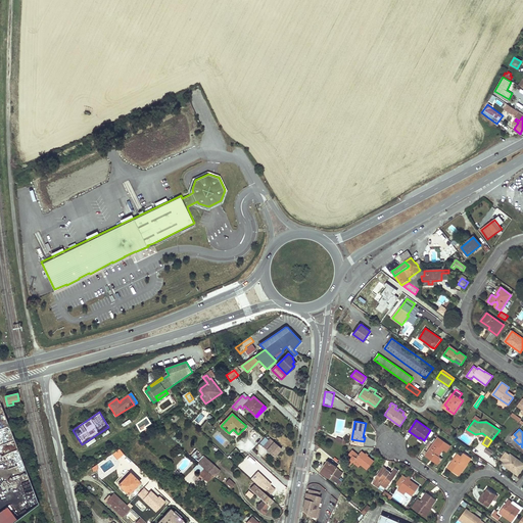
[(87,446),(95,440),(94,437),(85,443),(87,446)]
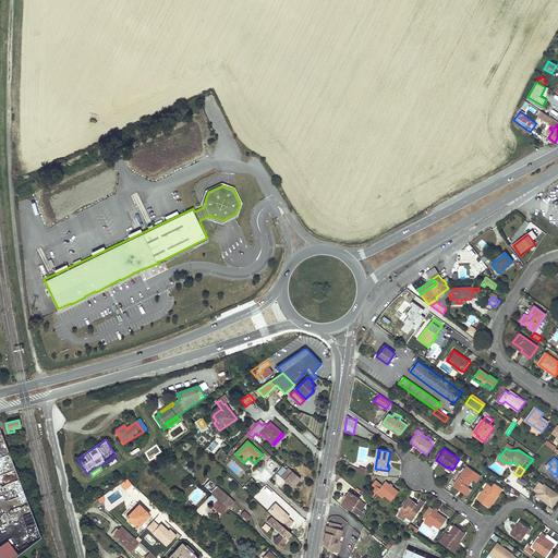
[(468,468),(468,466),(455,485),(461,490),(462,488),(465,490),(468,487),(473,478),(477,482),(477,481),(481,476),(477,473),(474,476),(469,473),(471,470),(468,468)]
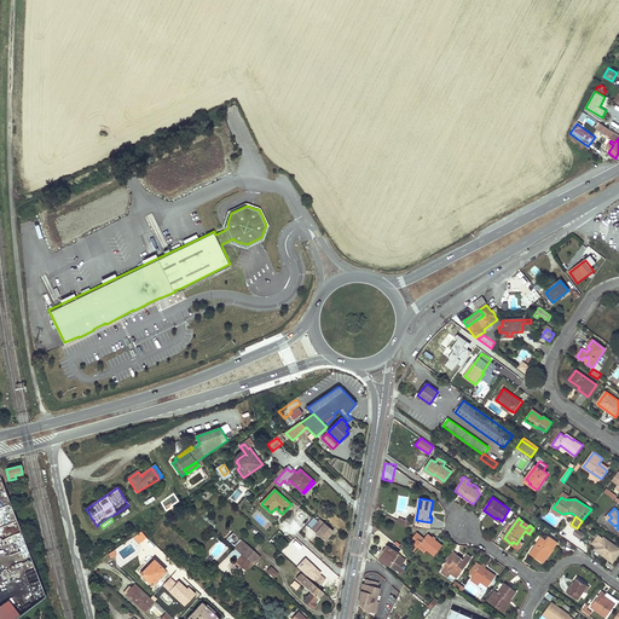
[(316,541),(320,545),(329,536),(317,524),(307,533),(313,539),(313,541),(314,542),(316,541)]
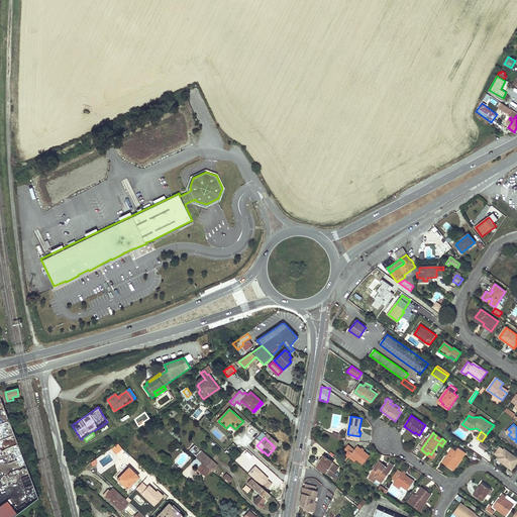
[(482,441),(479,446),(485,450),(488,446),(482,441)]
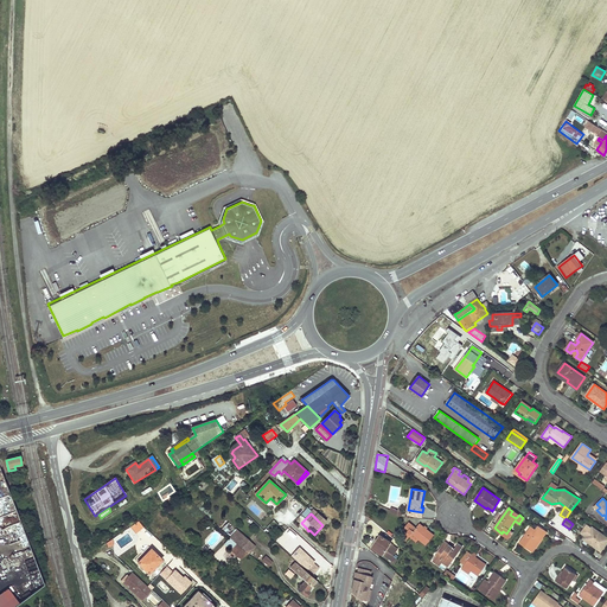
[(410,536),(413,534),(419,538),(427,544),(434,536),(434,535),(427,529),(425,528),(420,524),(416,528),(413,525),(408,530),(404,528),(404,529),(404,532),(406,534),(403,537),(407,540),(410,536)]
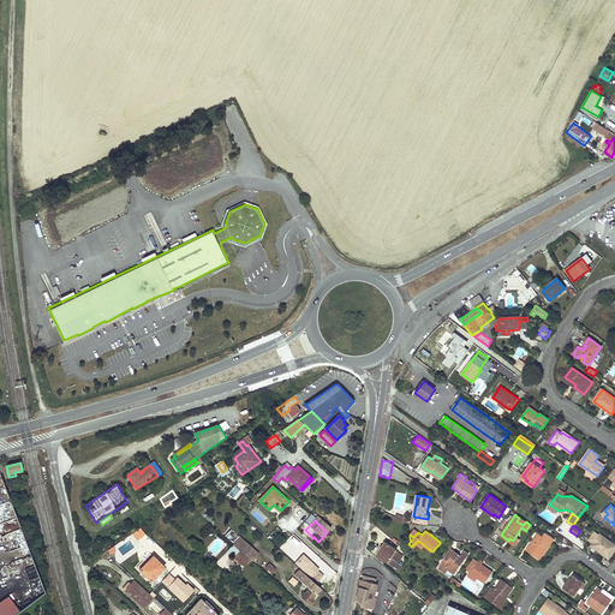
[(539,533),(526,550),(537,557),(549,541),(551,543),(555,538),(547,532),(543,536),(539,533)]
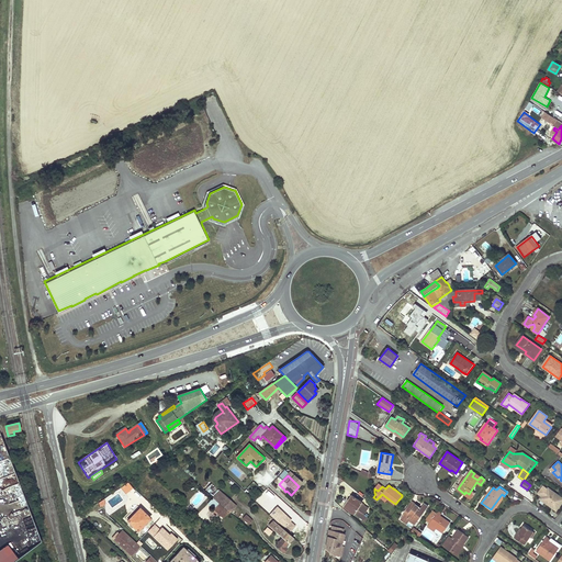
[(543,495),(540,498),(541,499),(546,503),(547,502),(548,503),(548,504),(557,510),(561,502),(561,496),(549,487),(543,495)]
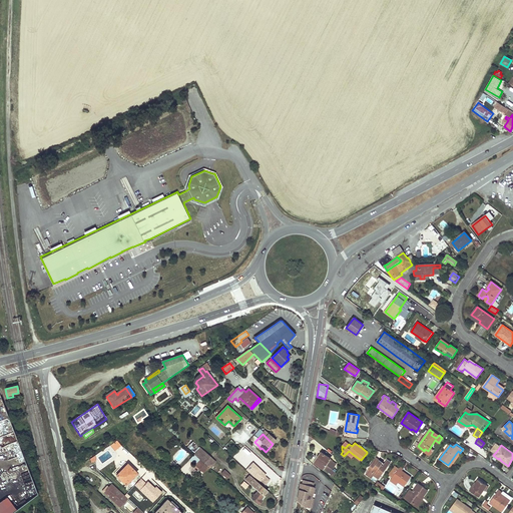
[(195,454),(209,468),(216,462),(201,448),(195,454)]
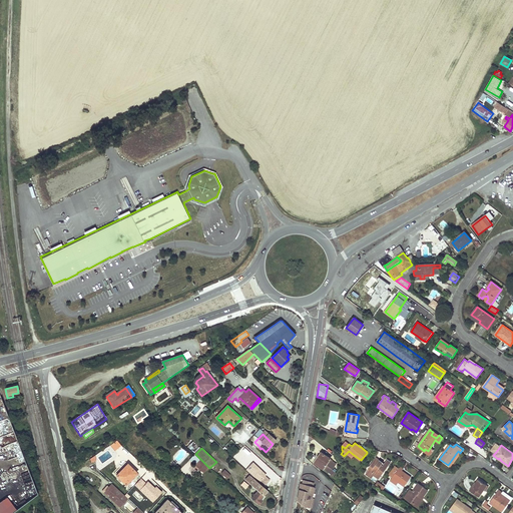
[(460,453),(458,451),(448,465),(450,467),(460,453)]
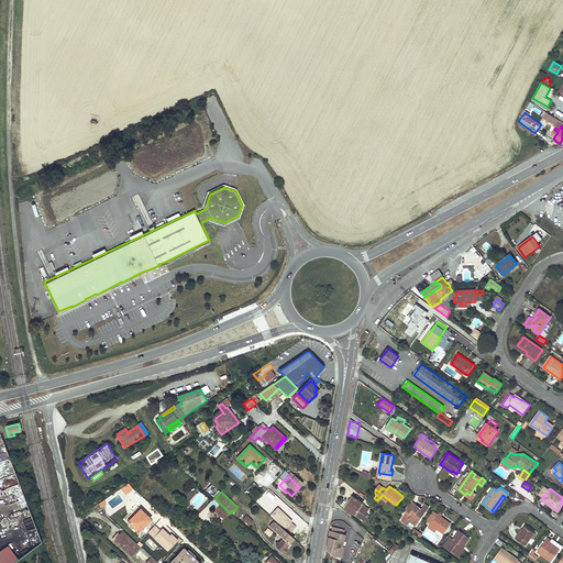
[(345,508),(355,515),(362,519),(364,516),(366,512),(368,509),(362,505),(363,504),(353,497),(352,498),(345,508)]
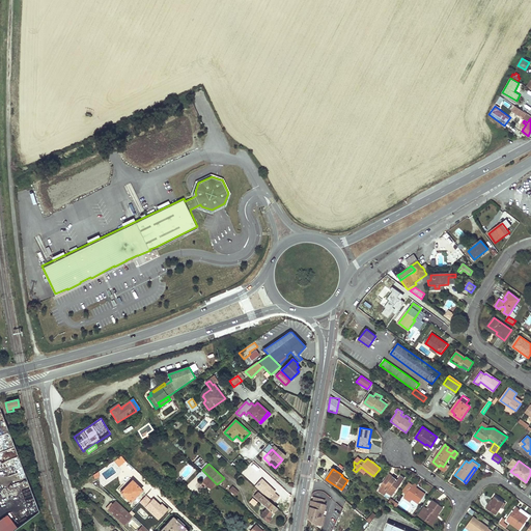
[(212,491),(217,484),(201,471),(196,476),(212,491)]
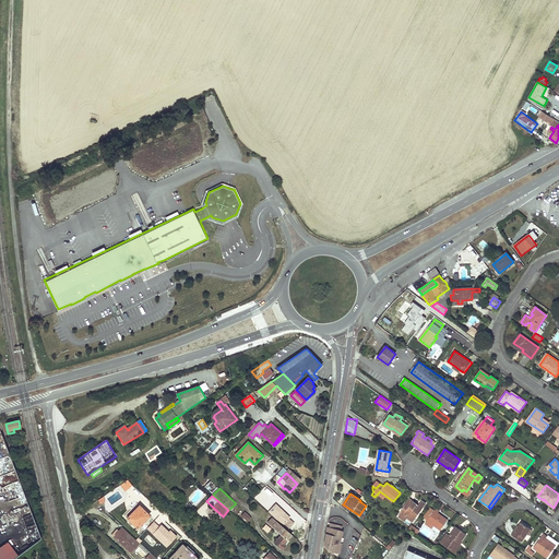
[(407,518),(413,522),(417,516),(426,503),(421,501),(419,506),(417,508),(415,507),(417,504),(409,499),(405,504),(401,510),(402,511),(399,516),(405,521),(407,518)]
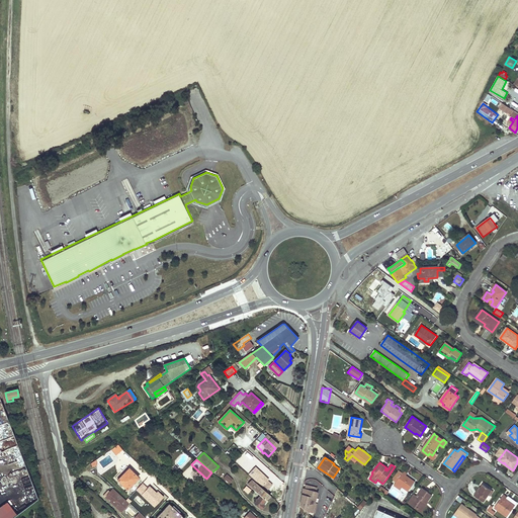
[(272,486),(265,480),(264,478),(265,477),(257,470),(256,470),(252,466),(247,472),(258,484),(259,483),(269,492),(271,490),(269,488),(272,486)]
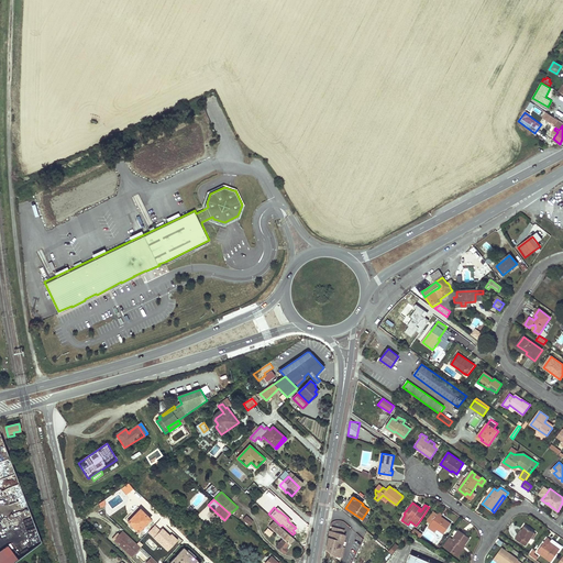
[(153,520),(141,509),(129,521),(141,533),(143,530),(142,529),(148,521),(150,523),(153,520)]
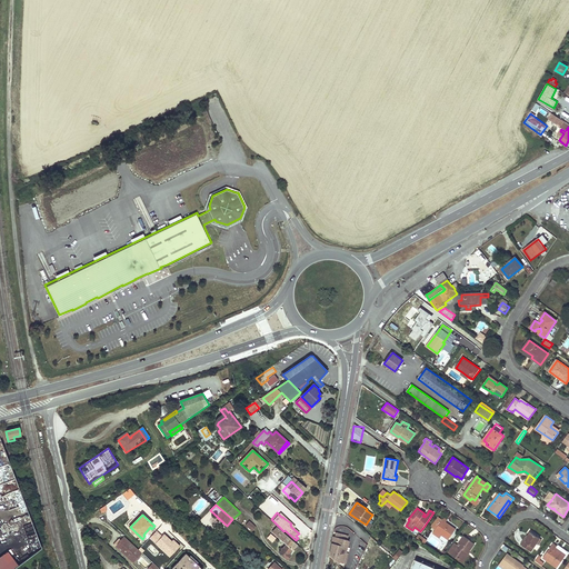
[(440,523),(442,520),(438,517),(431,527),(436,529),(440,523)]
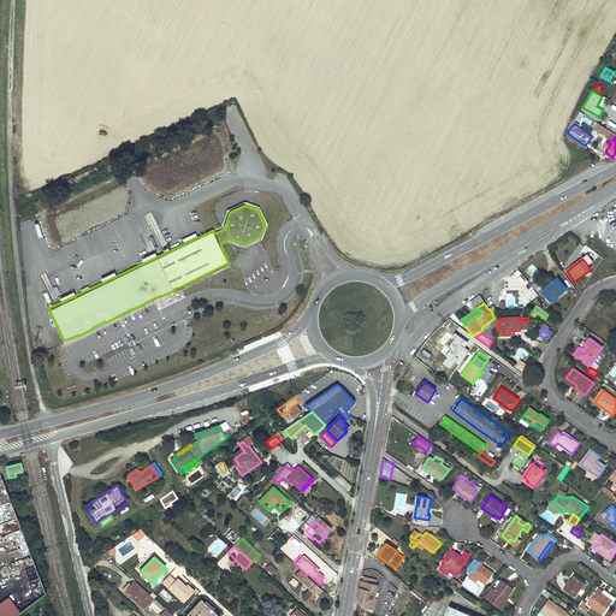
[(472,573),(469,576),(477,581),(479,579),(485,584),(493,573),(490,569),(489,570),(483,567),(485,563),(480,561),(479,563),(477,567),(472,573)]
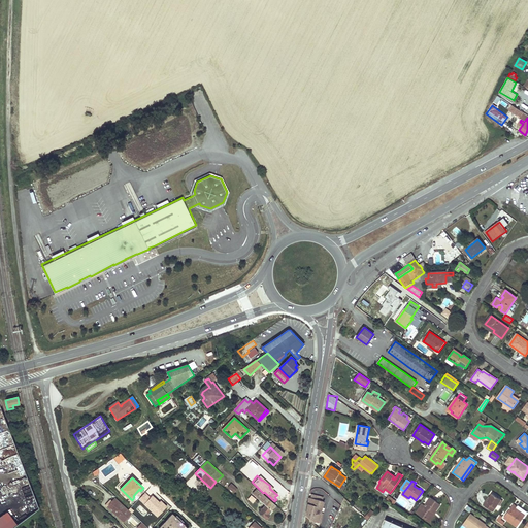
[(237,490),(231,484),(228,487),(234,493),(237,490)]
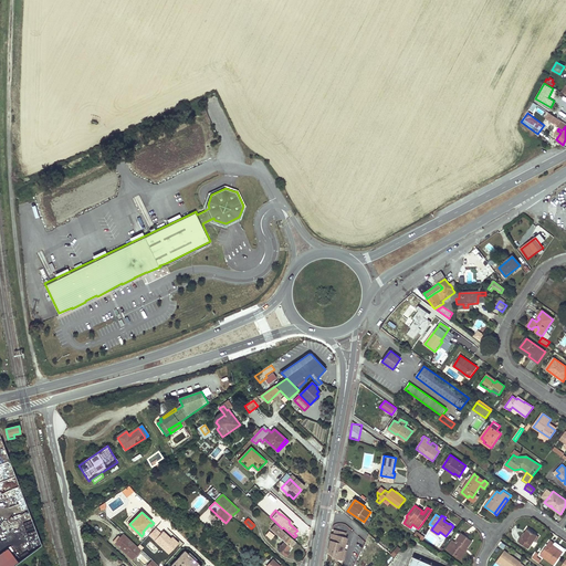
[(291,537),(275,524),(271,530),(285,541),(278,549),(285,556),(290,553),(287,551),(291,546),(295,542),(291,537)]
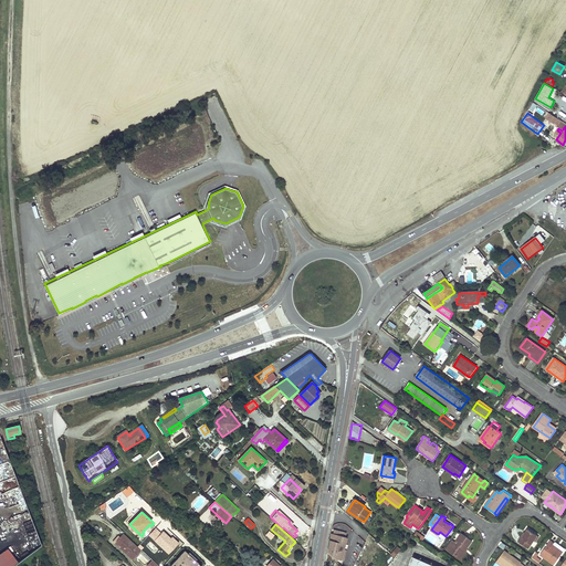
[(524,533),(519,541),(528,548),(534,541),(537,535),(528,528),(524,534),(524,533)]
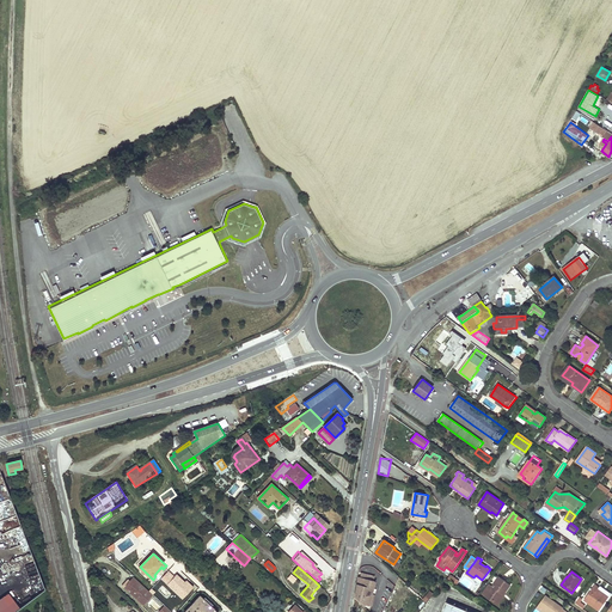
[(289,574),(286,579),(293,583),(297,577),(289,574)]
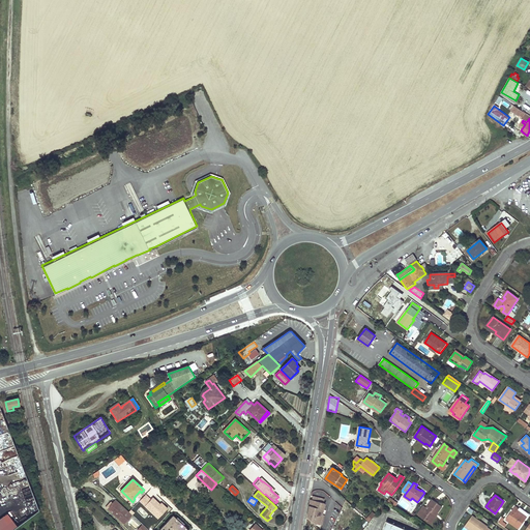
[(310,499),(306,517),(315,525),(316,523),(319,524),(320,520),(323,520),(324,516),(322,514),(324,504),(323,503),(310,499)]
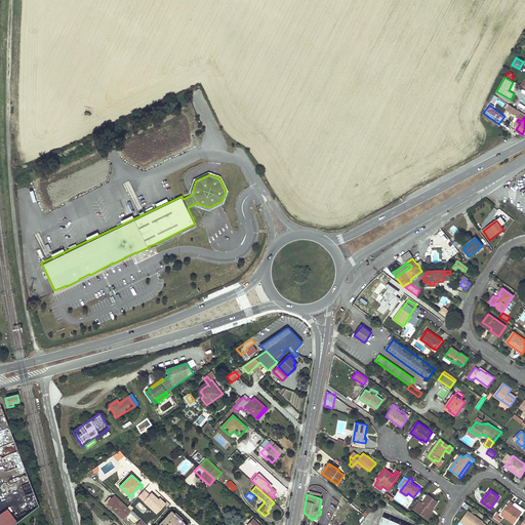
[(112,500),(109,503),(111,506),(110,508),(123,519),(131,511),(115,495),(111,499),(112,500)]
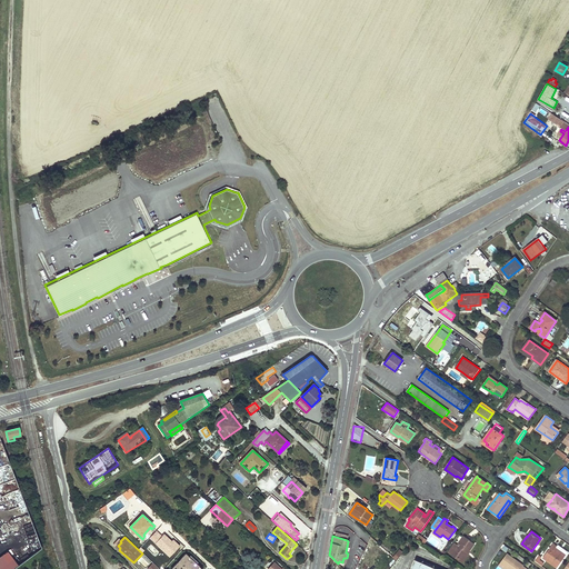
[(453,552),(452,555),(461,560),(467,551),(468,551),(468,552),(475,543),(465,537),(458,546),(453,552)]
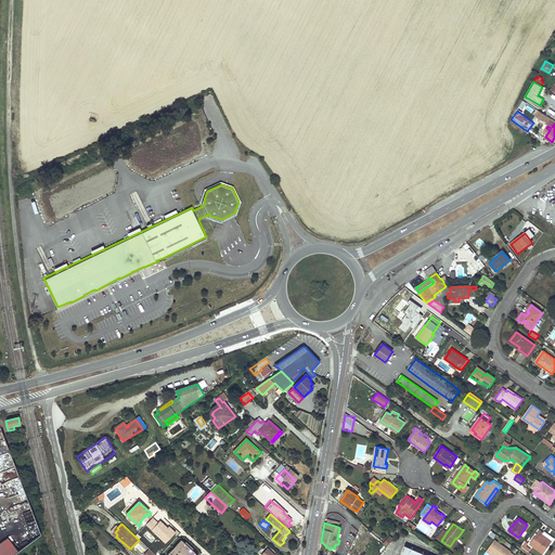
[(442,539),(447,532),(443,530),(438,539),(441,541),(442,539)]
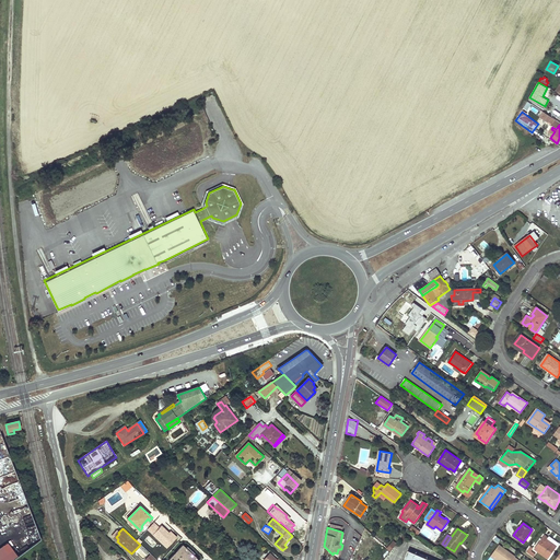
[(545,536),(545,535),(535,548),(548,558),(557,547),(551,543),(551,544),(547,540),(546,540),(548,537),(545,536)]
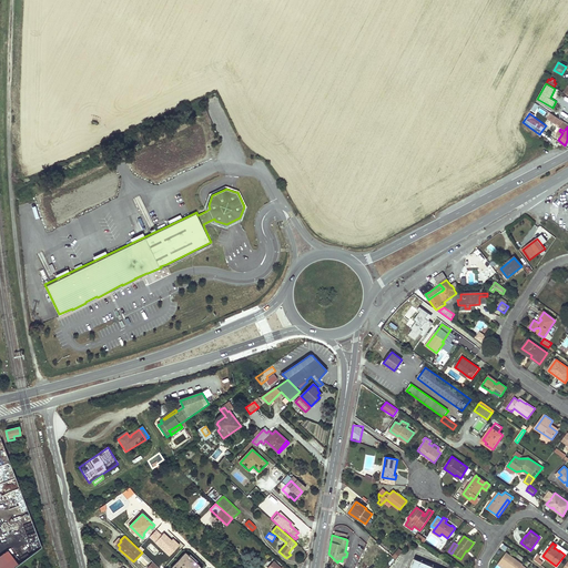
[(0,567),(12,567),(18,564),(7,549),(0,555),(0,567)]
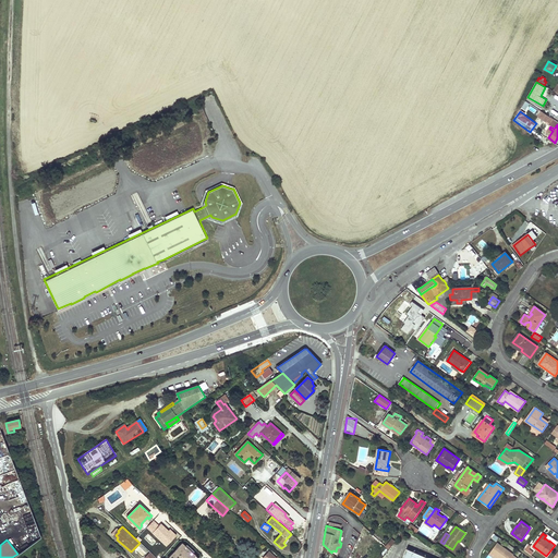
[(497,543),(490,553),(499,557),(498,557),(511,557),(513,555),(497,543)]
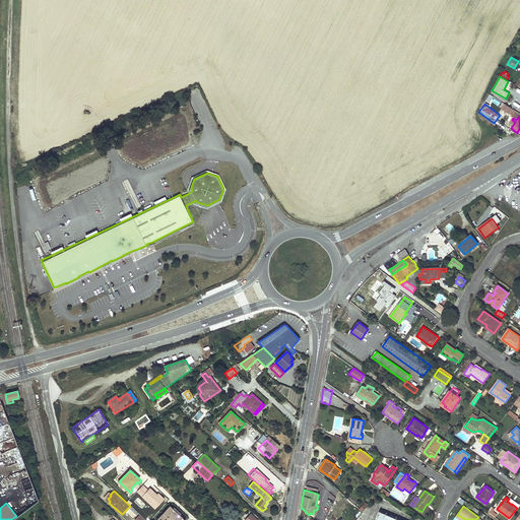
[(183,519),(169,507),(157,518),(159,519),(183,519)]
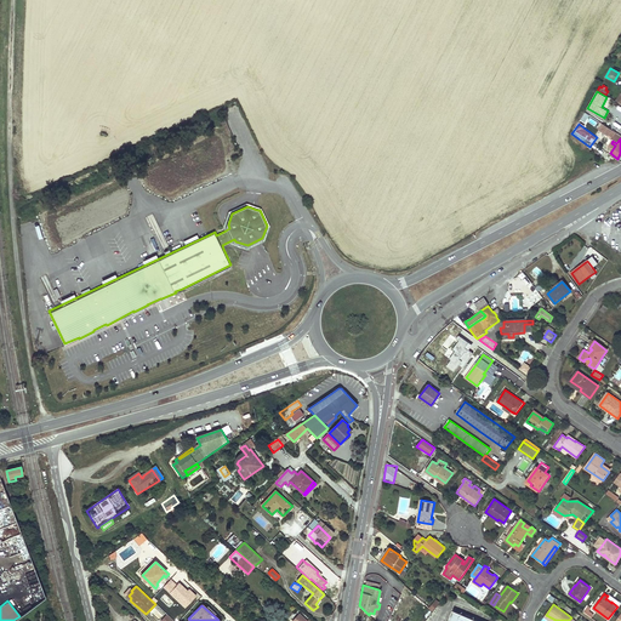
[(478,620),(474,619),(476,617),(466,614),(465,615),(454,610),(448,620),(478,620)]
